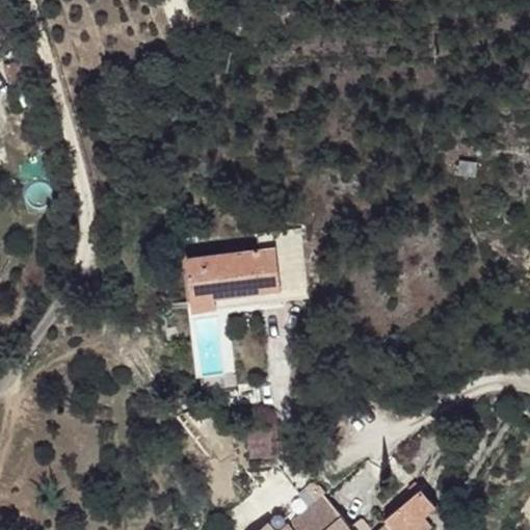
[(257,249),(184,261),(189,303),(279,290),(281,301),(310,298),(300,230),(256,235),(257,249)]
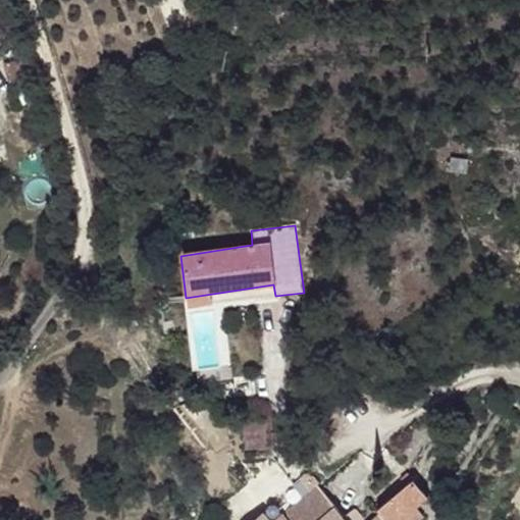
[(273,284),(186,298),(188,308),(275,296),(273,284)]
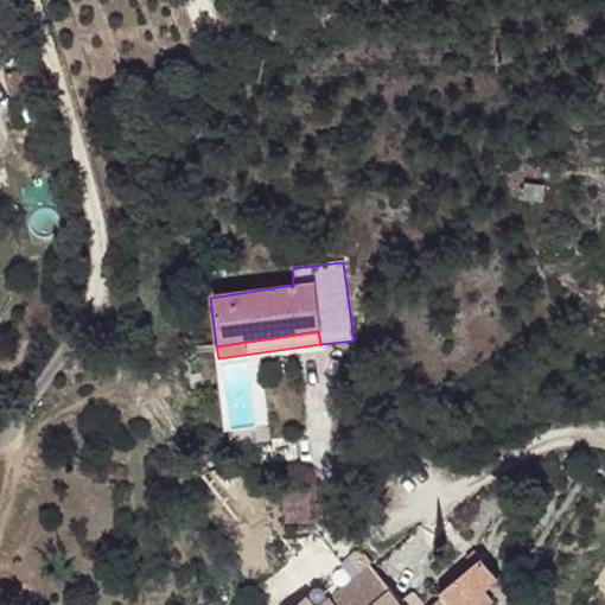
[(282,481),(284,523),(316,522),(314,479),(282,481)]
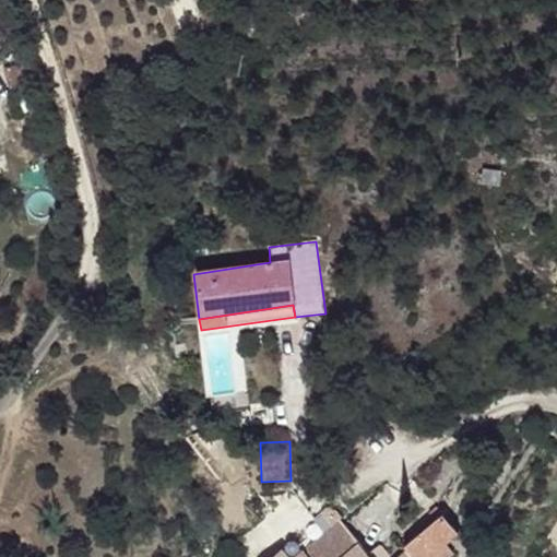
[(439,518),(401,547),(404,553),(405,552),(411,556),(428,556),(442,545),(454,535),(439,518)]
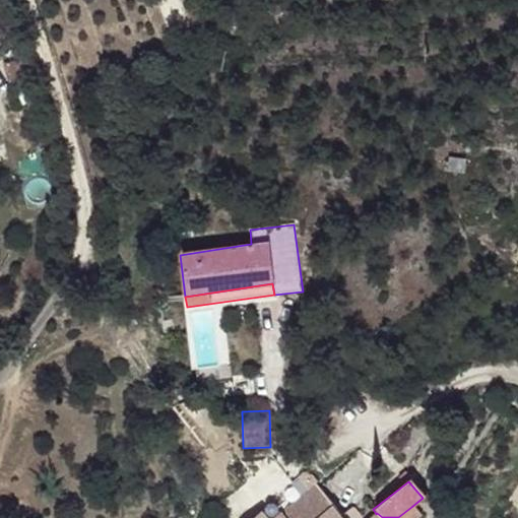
[(319,517),(333,509),(313,486),(283,511),(289,517),(319,517)]
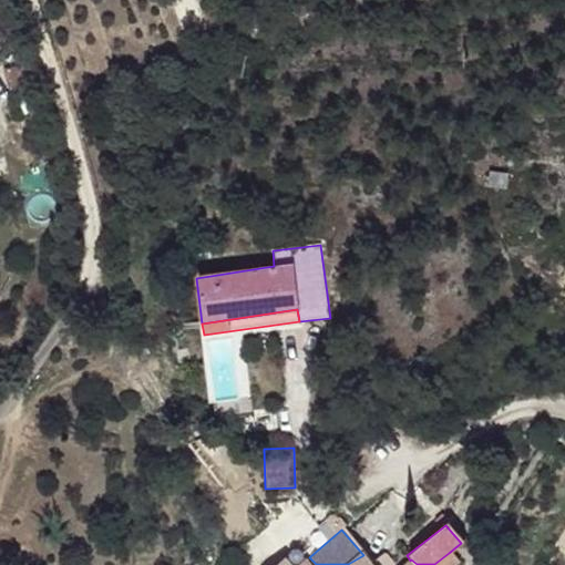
[(456,564),(449,553),(434,564),(456,564)]
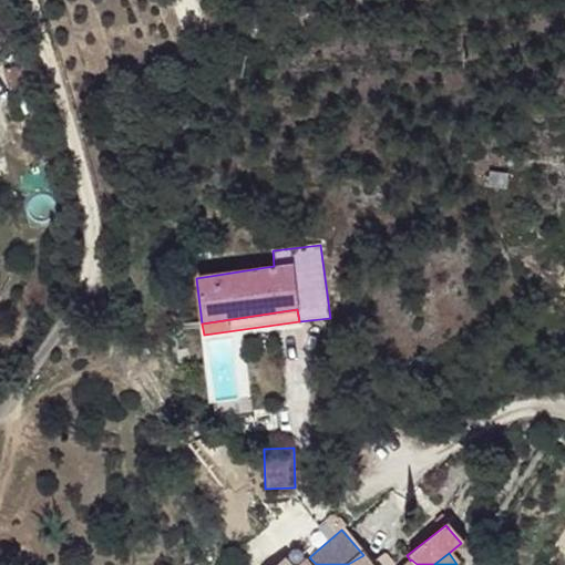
[(287,564),(285,562),(281,564),(370,564),(363,555),(348,564),(316,564),(309,557),(300,564),(287,564)]
